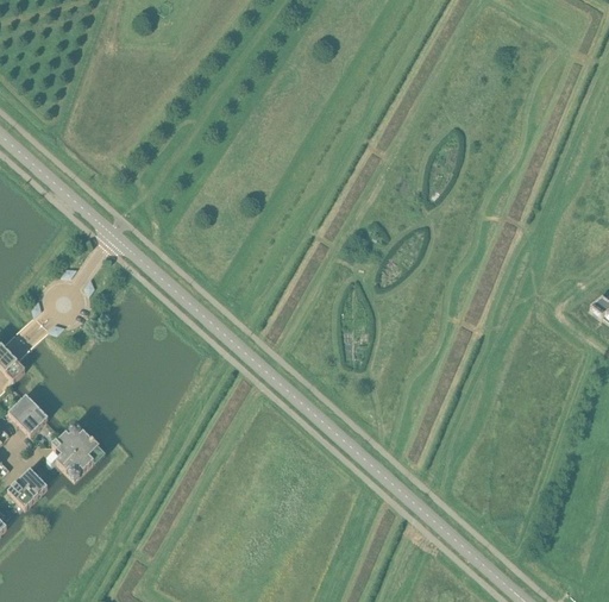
[(85,283),(88,293),(94,284),(90,275),(85,283)]
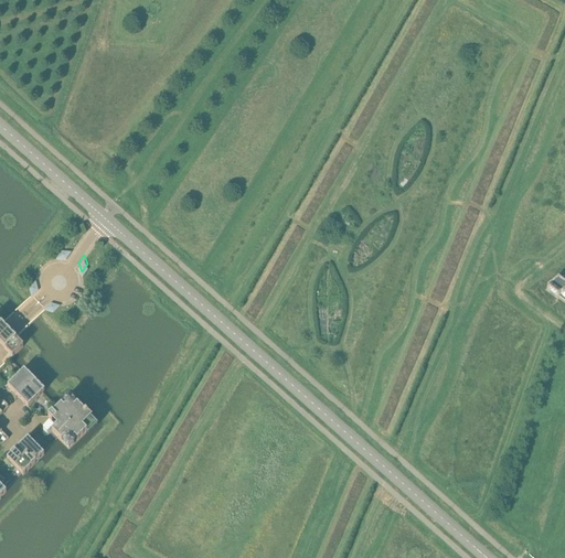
[(564,269),(558,275),(557,274),(545,283),(558,293),(560,292),(564,297),(564,269)]
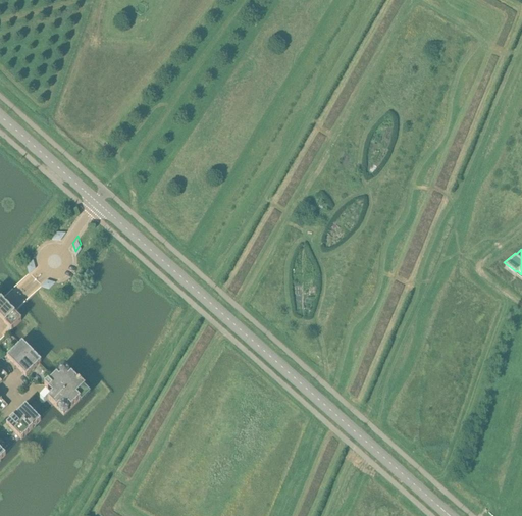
[(35,263),(33,255),(27,261),(29,269),(35,263)]
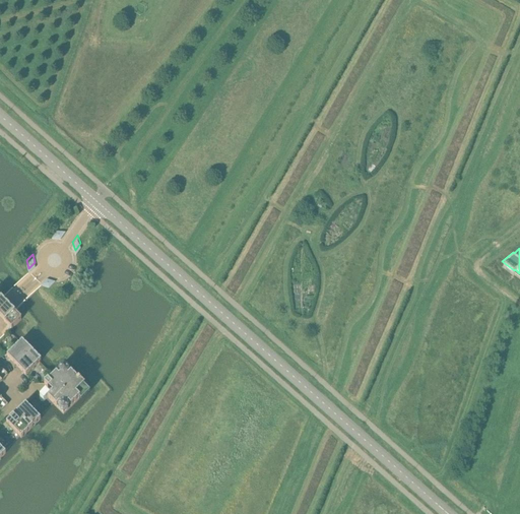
[(47,273),(41,279),(49,282),(55,276),(47,273)]
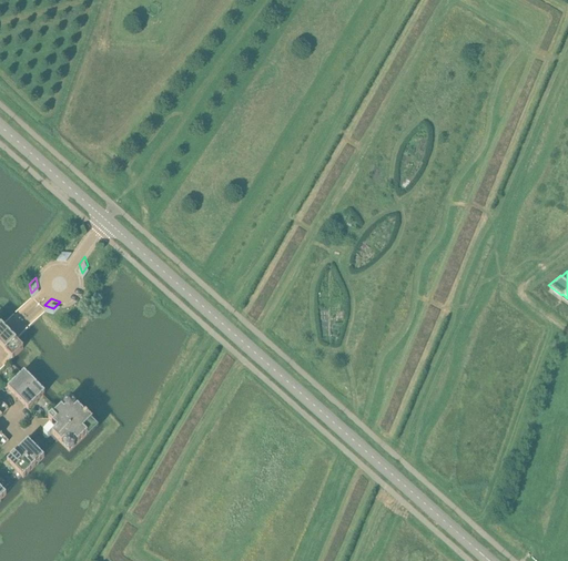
[(0,336),(9,327),(0,317),(0,336)]
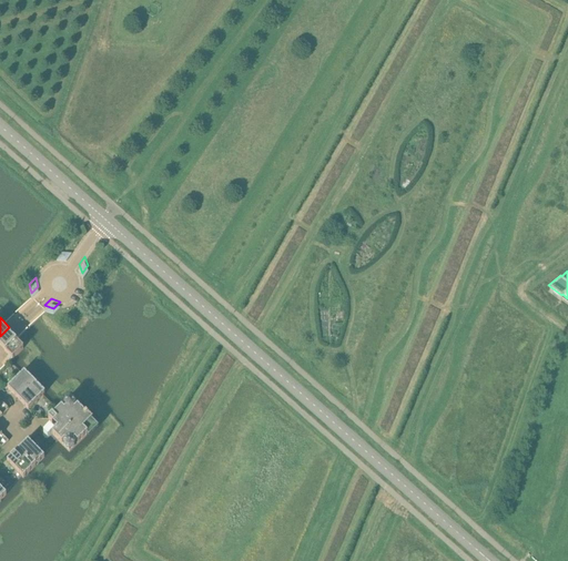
[(6,346),(11,353),(12,353),(23,342),(9,327),(0,336),(0,339),(6,346)]
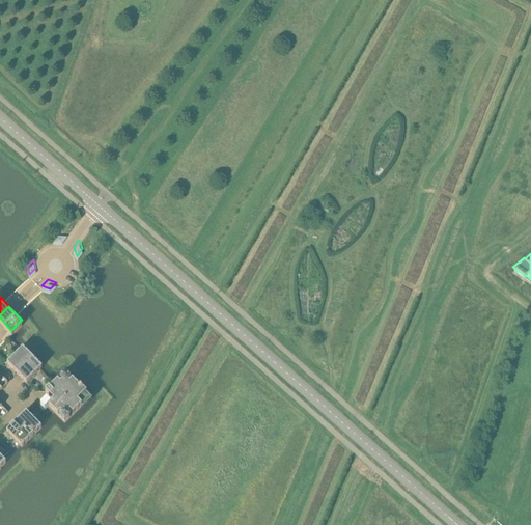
[(23,342),(7,358),(17,367),(32,353),(23,342)]
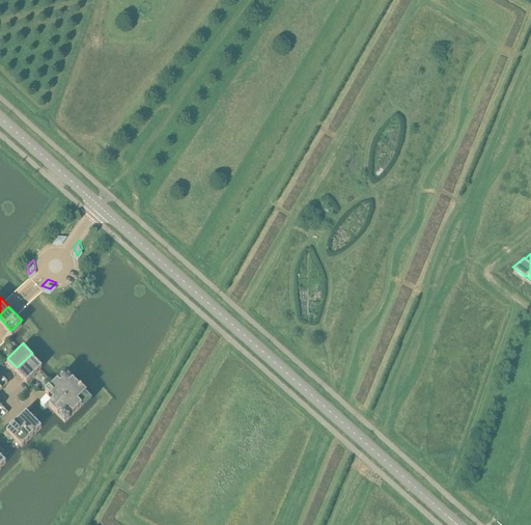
[(27,378),(40,364),(43,362),(32,353),(17,367),(27,378)]
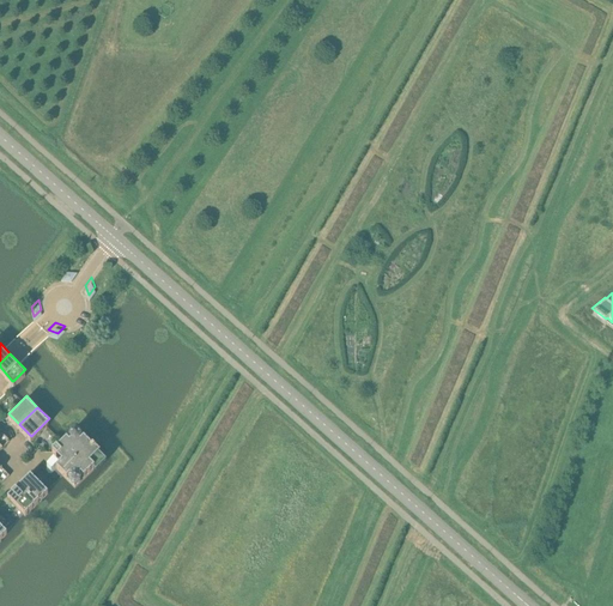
[(47,461),(52,466),(56,462),(62,470),(67,473),(76,465),(84,472),(93,464),(96,466),(107,455),(104,453),(76,424),(64,437),(58,443),(56,442),(53,447),(62,456),(59,459),(54,455),(52,456),(47,461)]
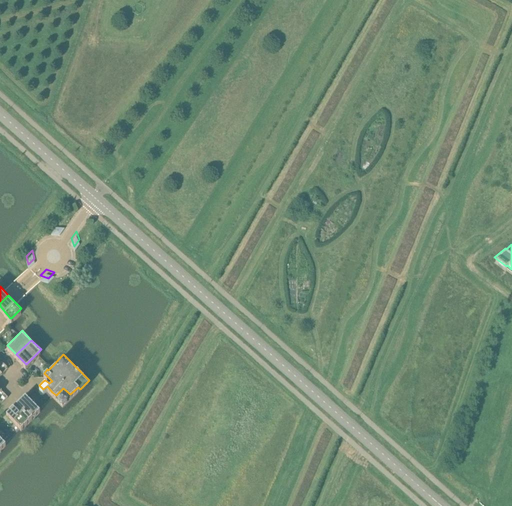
[(63,388),(56,395),(62,402),(70,394),(63,388)]
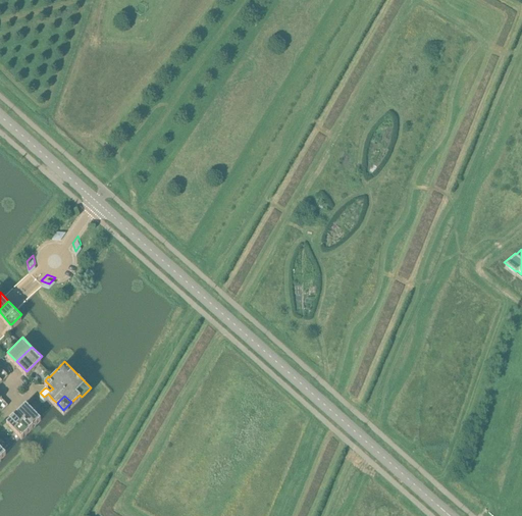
[(41,415),(39,413),(25,400),(16,409),(31,424),(41,415)]
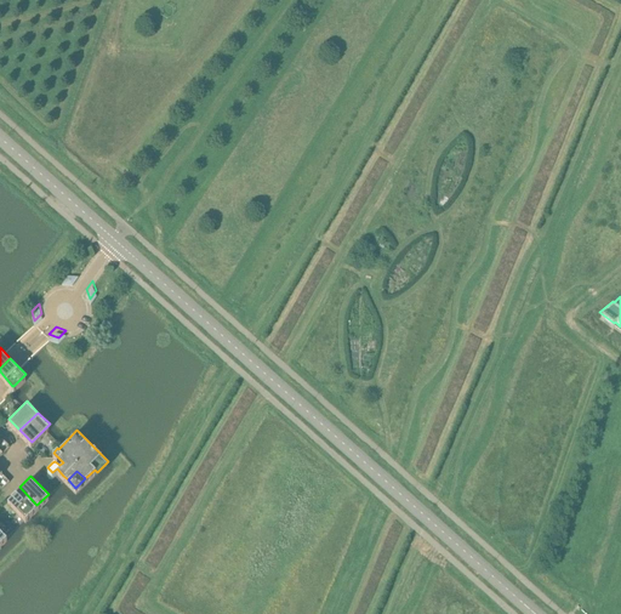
[(7,498),(23,515),(26,516),(36,505),(20,487),(7,498)]
